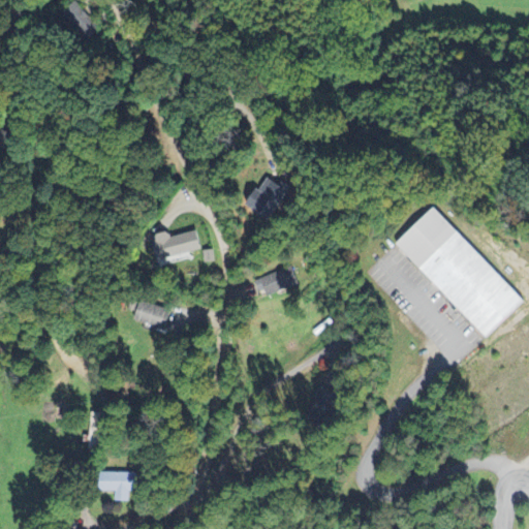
[(272,222),(291,189),(271,176),(250,209),(272,222)]
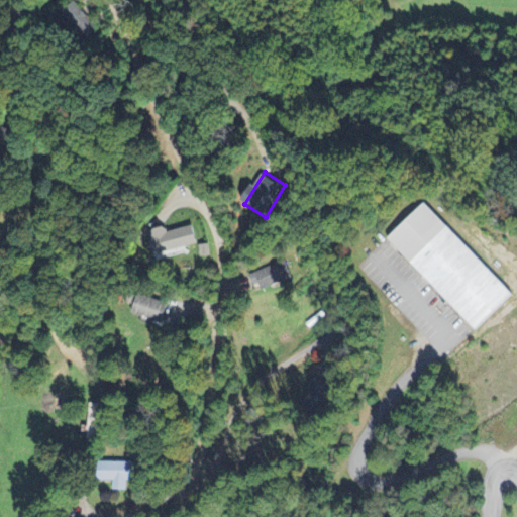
[(423,202),(511,292),(474,327),(387,237),(423,202)]
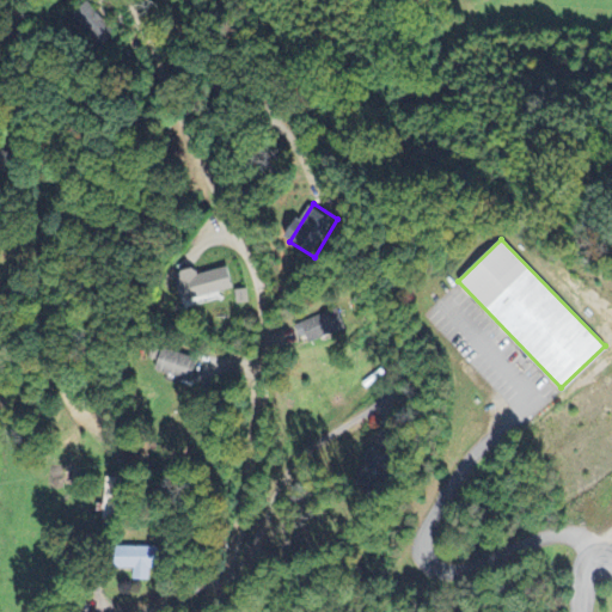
[(348,335),(341,311),(298,324),(305,348),(348,335)]
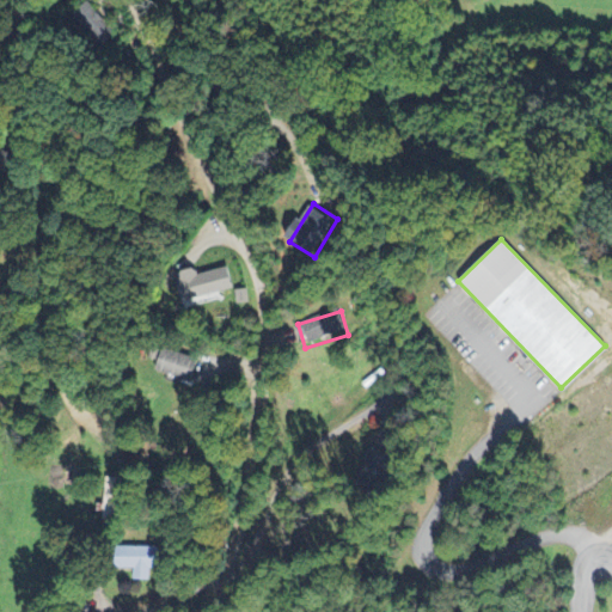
[(195,381),(200,360),(164,352),(159,373),(195,381)]
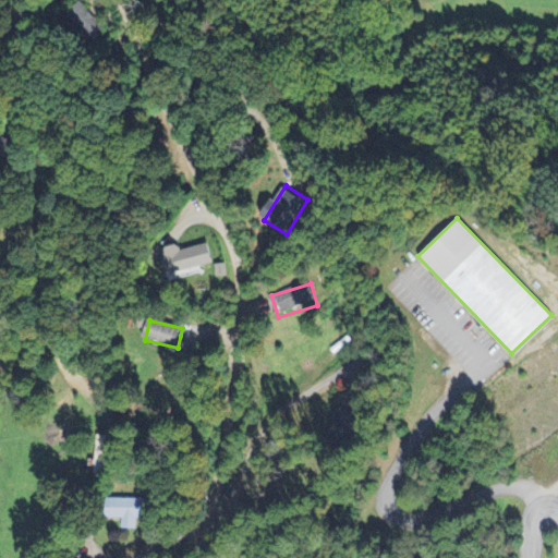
[(344,450),(347,443),(350,444),(360,417),(338,410),(326,444),(344,450)]
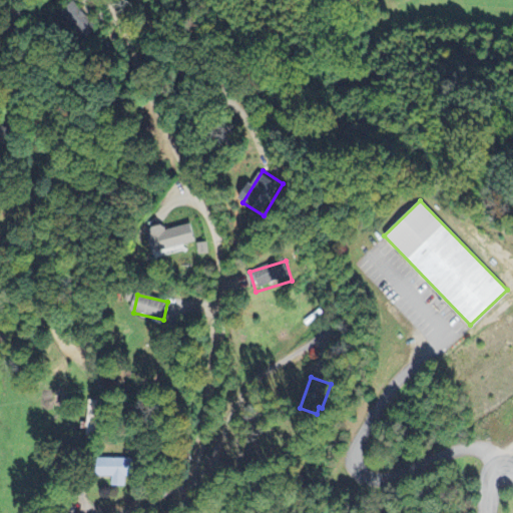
[(134,478),(134,459),(110,460),(111,487),(127,487),(127,478),(134,478)]
